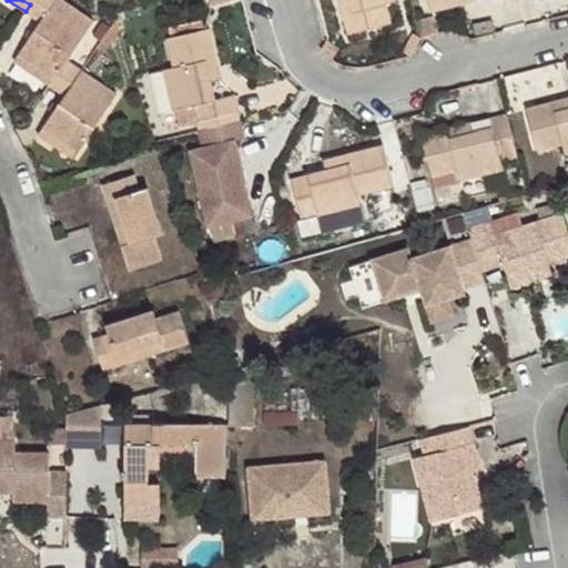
[(62,0),(32,0),(30,4),(26,11),(41,21),(18,56),(52,79),(66,59),(93,20),(62,0)]
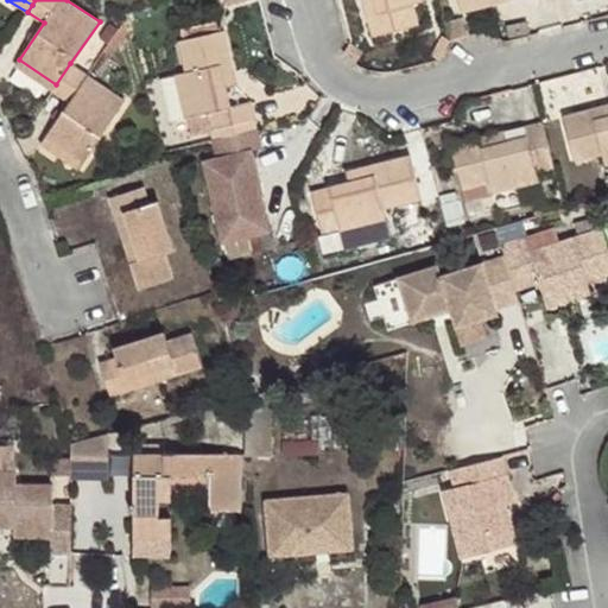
[(375,0),(377,2),(365,6),(373,37),(418,25),(412,4),(423,1),(422,0),(375,0)]
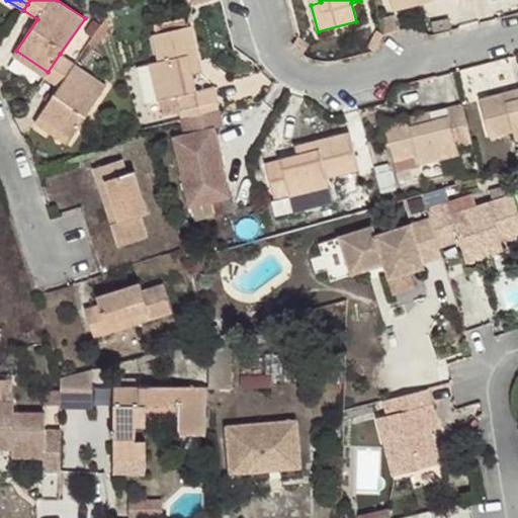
[(390,0),(393,11),(427,2),(426,0),(390,0)]
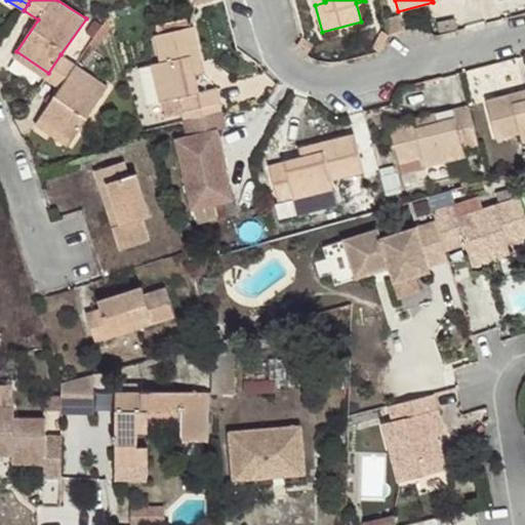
[(178,97),(182,112),(219,103),(216,88),(199,92),(195,76),(192,62),(201,61),(193,27),(154,36),(161,63),(151,65),(160,103),(178,97)]
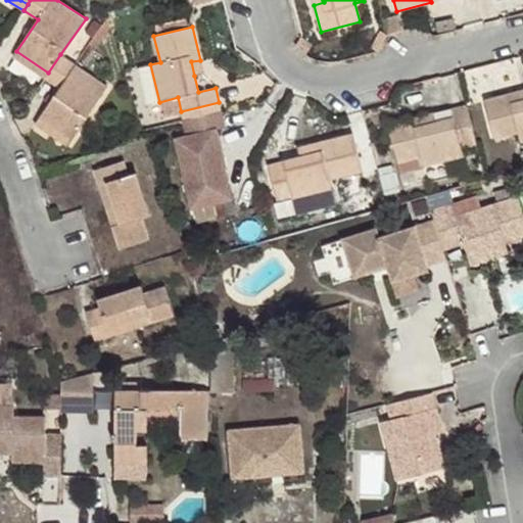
[(48,73),(16,51),(12,56),(44,79),(48,73)]
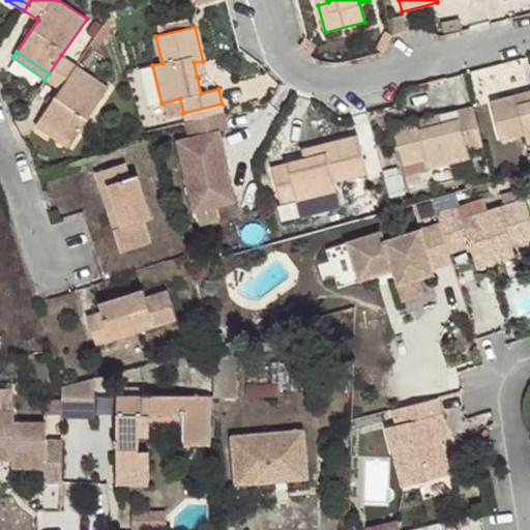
[(76,64),(61,55),(49,74),(45,80),(59,89),(38,119),(71,142),(109,87),(76,64)]
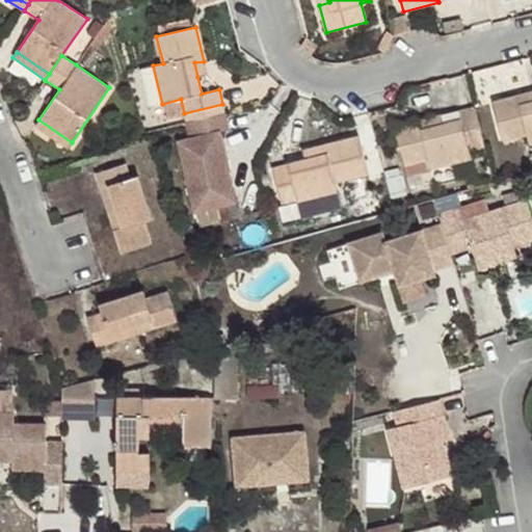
[(207,75),(204,61),(194,62),(197,77),(207,75)]
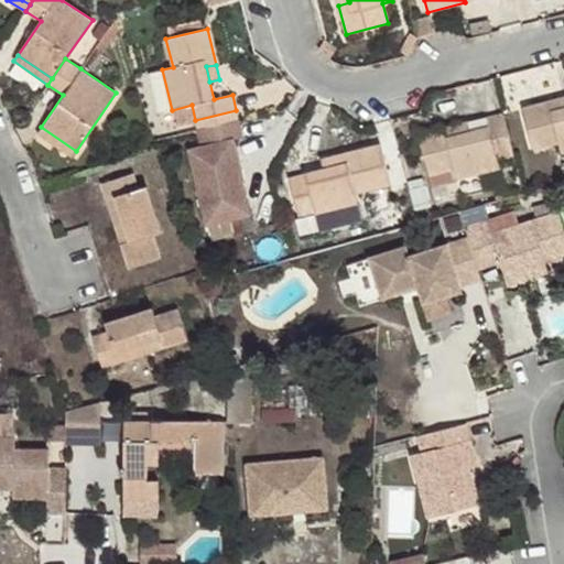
[(563,107),(563,108),(561,98),(522,108),(533,150),(557,143),(560,153),(563,152),(563,107)]
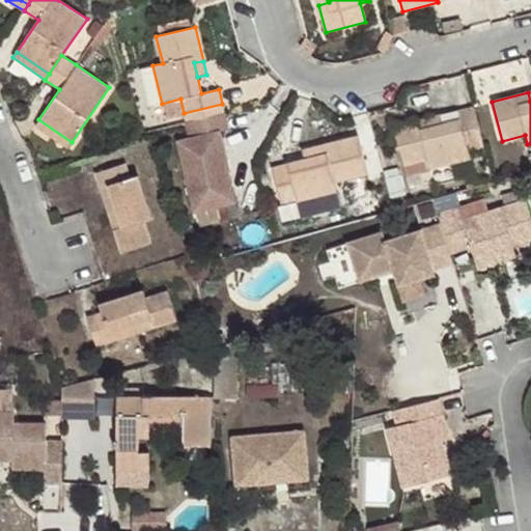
[(184,113),(186,122),(224,113),(222,104),(184,113)]
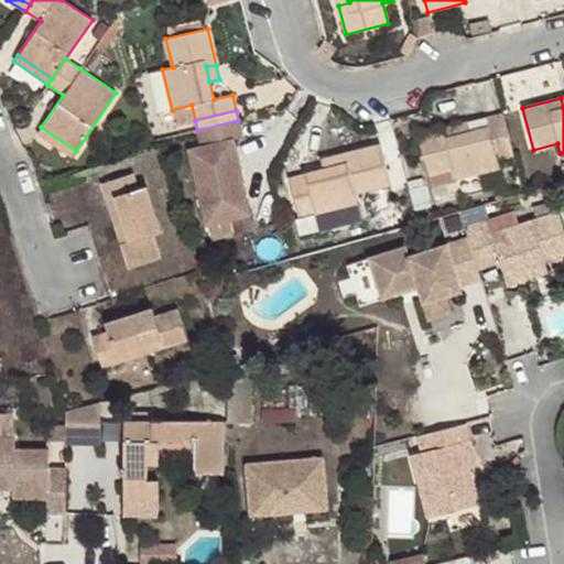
[(456,169),(457,177),(499,167),(497,159),(512,155),(502,114),(419,134),(430,175),(456,169)]
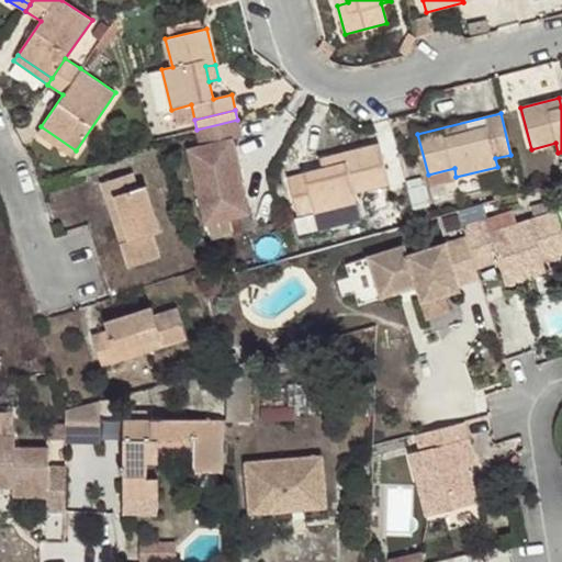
[(242,136),(237,120),(197,130),(201,146),(189,149),(206,224),(250,214),(242,179),(236,180),(226,141),(234,138),(242,136)]
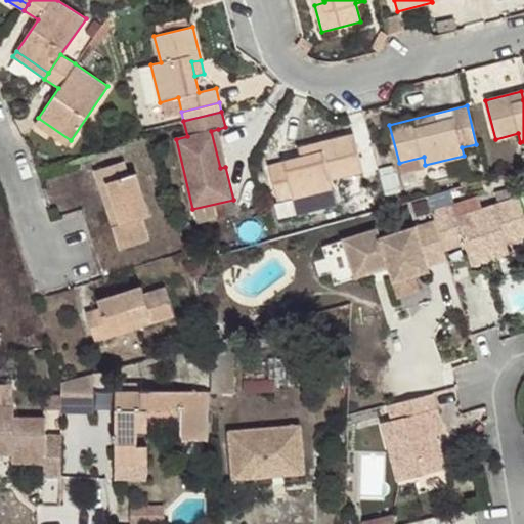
[(71,140),(38,118),(34,124),(67,146),(71,140)]
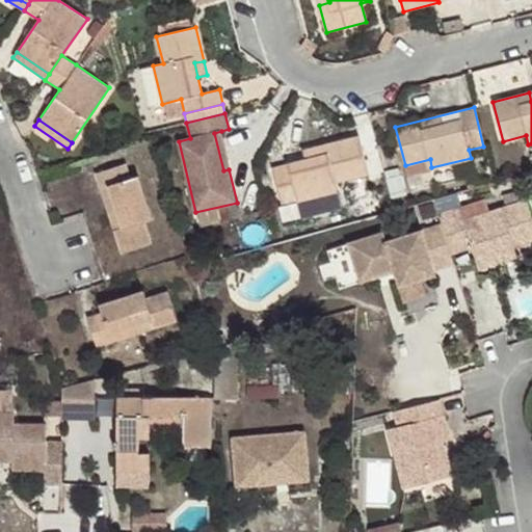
[(214,133),(223,170),(229,169),(230,169),(221,131),(214,133)]
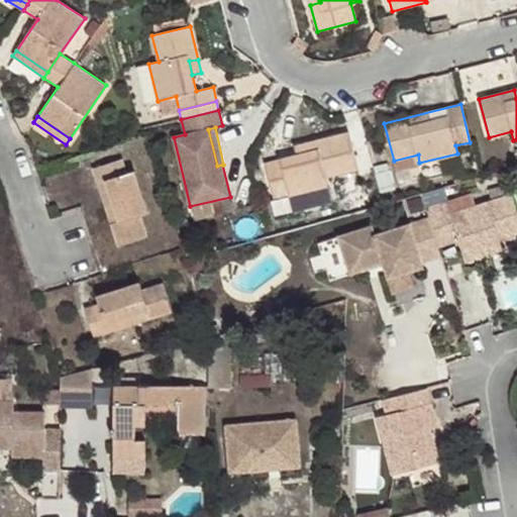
[(307,151),(296,154),(264,163),(274,199),(328,186),(326,177),(358,169),(348,131),(305,142),(307,151)]
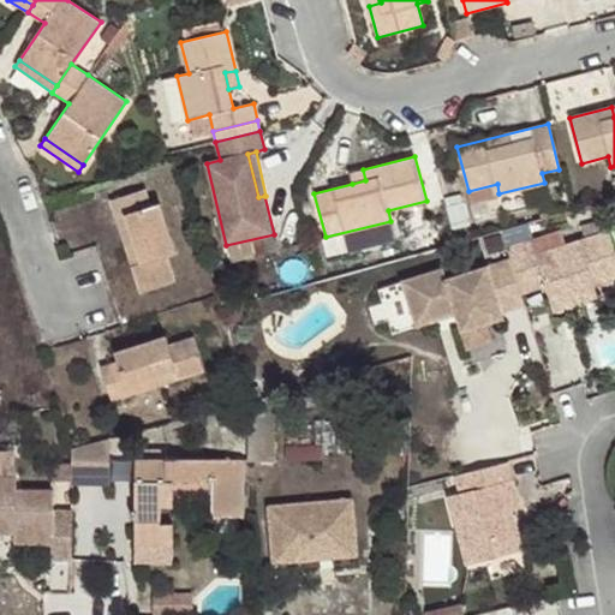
[(348,173),(352,184),(365,180),(363,169),(348,173)]
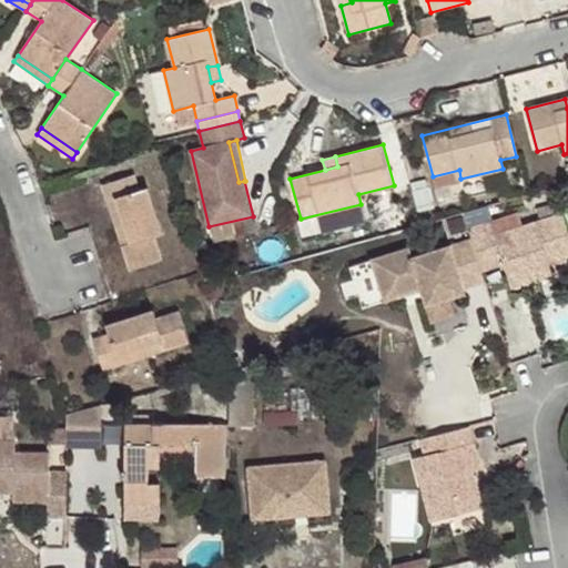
[(503,169),(460,179),(465,198),(507,186),(503,169)]
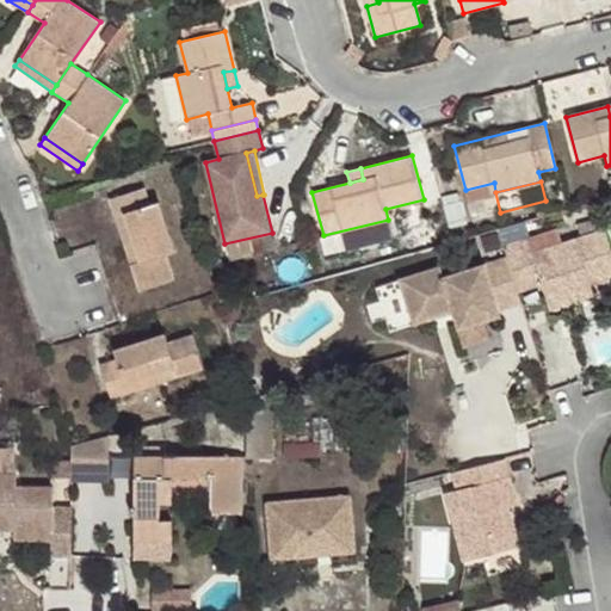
[(109,198),(115,216),(123,213),(140,261),(130,264),(139,291),(173,279),(165,254),(174,251),(158,202),(149,204),(143,186),(109,198)]
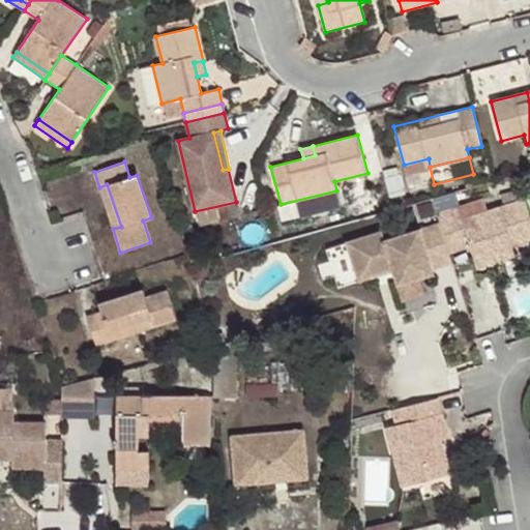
[(107,184),(99,187),(113,229),(121,227),(107,184)]
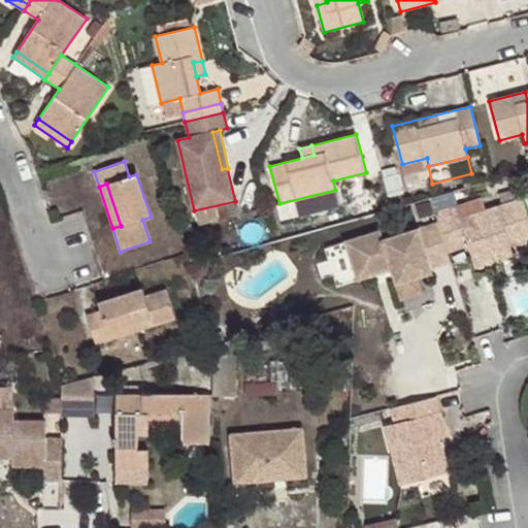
[(457,206),(436,212),(439,222),(449,253),(469,245),(473,260),(507,250),(506,245),(527,238),(527,217),(523,200),(461,219),(457,206)]
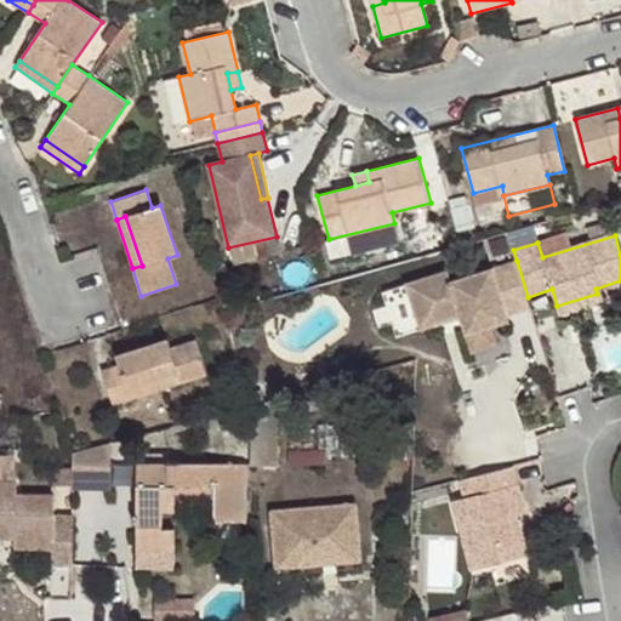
[(404,281),(415,314),(438,308),(453,318),(462,315),(468,332),(510,320),(506,305),(528,298),(528,297),(517,261),(453,279),(449,267),(404,281)]
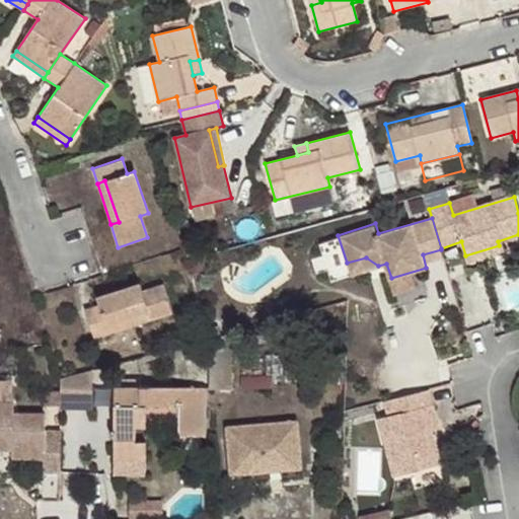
[(499,245),(465,255),(467,263),(502,251),(499,245)]
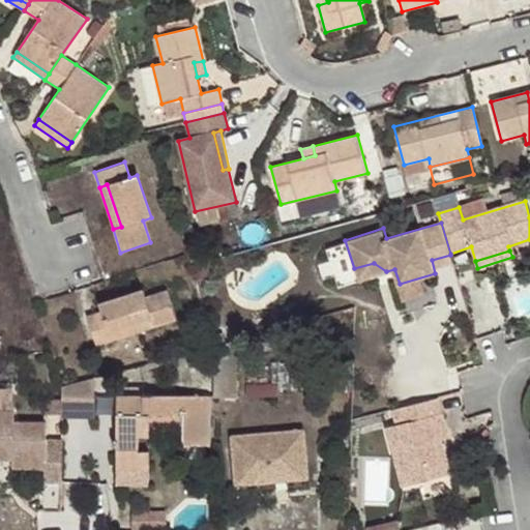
[(374,263),(354,268),(356,277),(386,271),(374,263)]
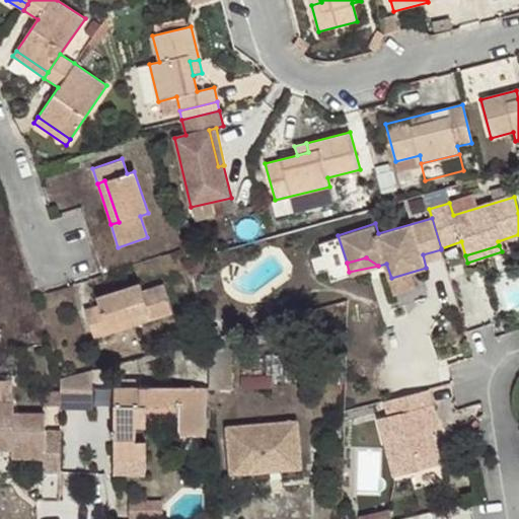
[(94,340),(109,335),(106,325),(148,312),(150,320),(172,313),(163,283),(143,290),(140,282),(96,296),(99,304),(84,309),(94,340)]
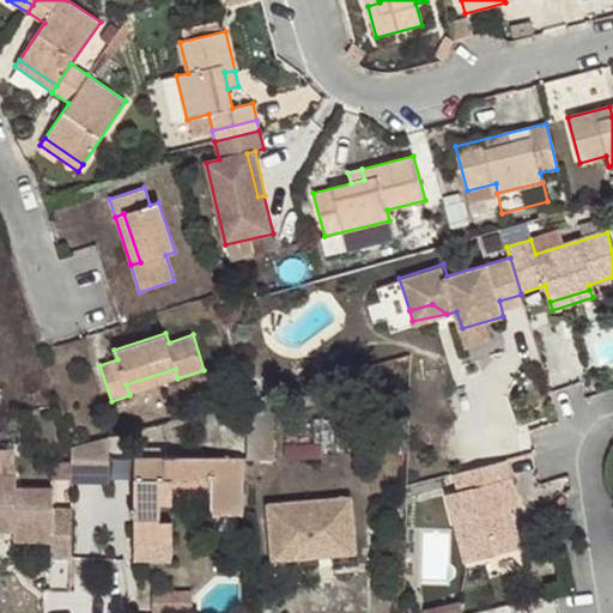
[(126,384),(129,395),(177,378),(175,369),(126,384)]
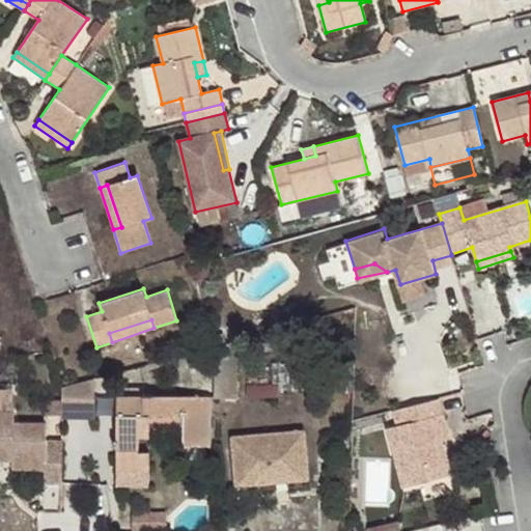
[(211,397),(233,398),(234,340),(215,345),(211,346),(211,397)]
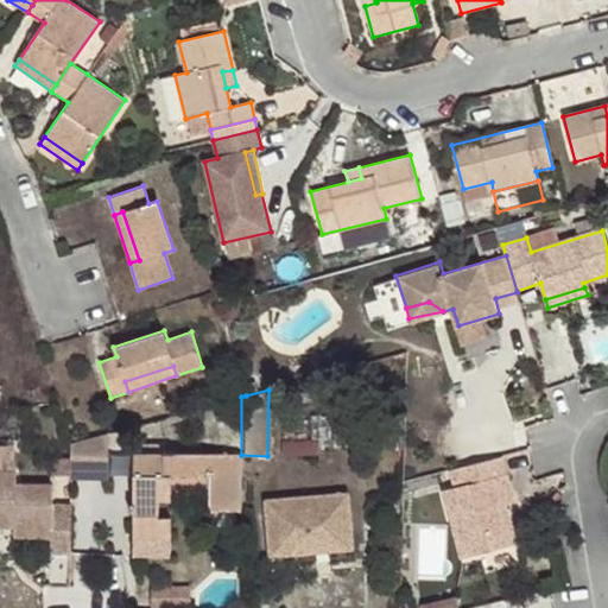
[(99,436),(71,443),(71,480),(108,480),(108,434),(99,436)]
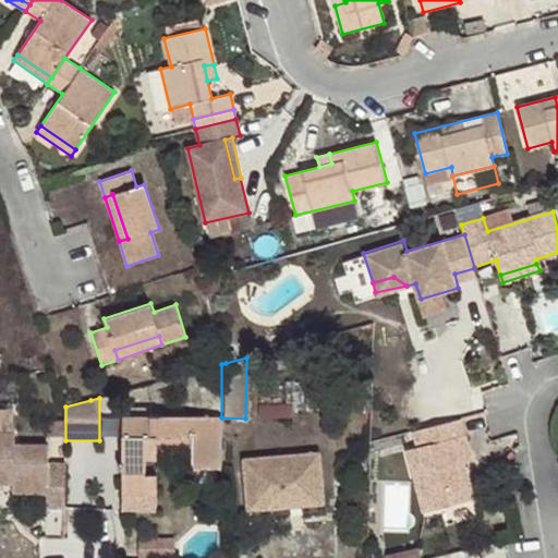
[(221,417),(123,416),(122,498),(157,498),(157,476),(145,475),(146,458),(157,459),(157,436),(180,437),(180,433),(193,433),(192,445),(191,469),(220,470),(221,417)]
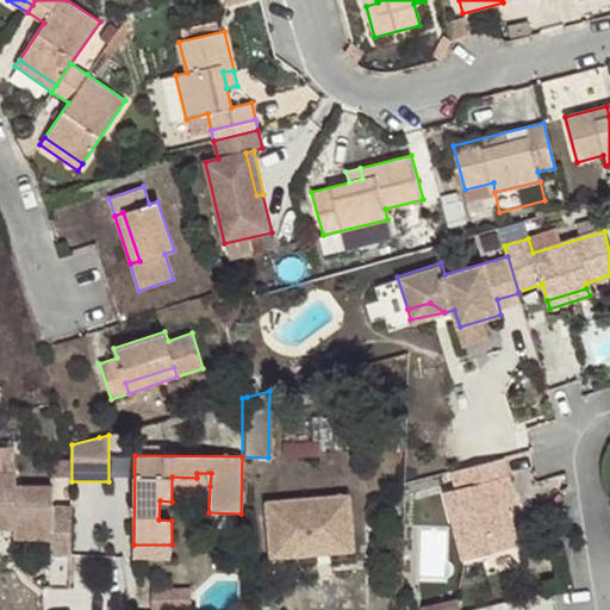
[(497,455),(446,468),(450,485),(439,489),(456,558),(511,542),(502,503),(493,474),(502,473),(497,455)]
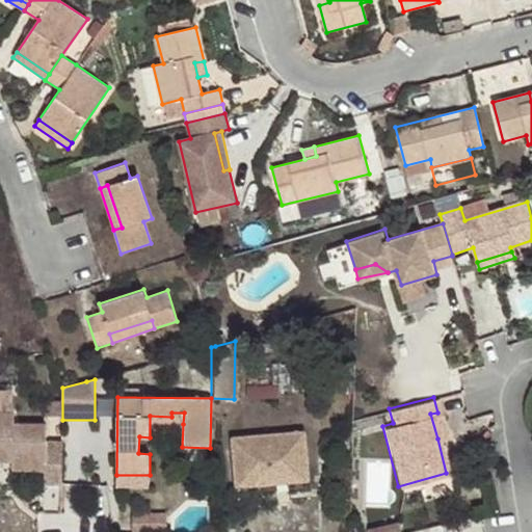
[(11,409),(0,409),(0,453),(11,454),(10,461),(10,470),(44,471),(44,485),(61,486),(62,441),(45,441),(46,426),(11,425),(11,409)]
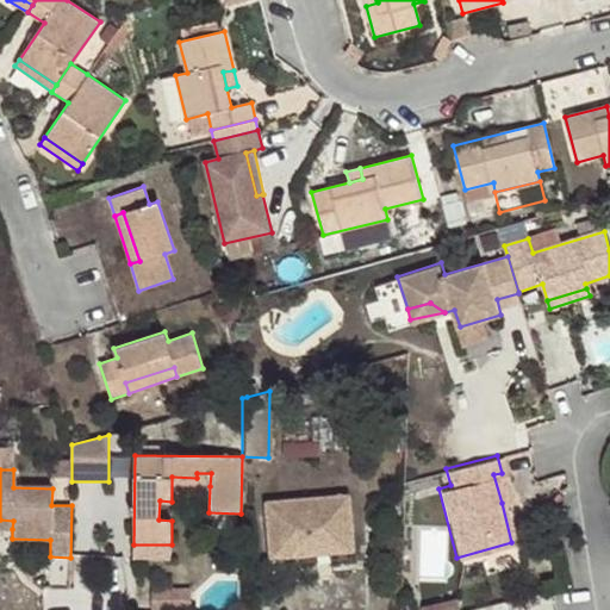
[(172,486),(210,486),(211,473),(197,473),(197,478),(172,477),(172,486)]
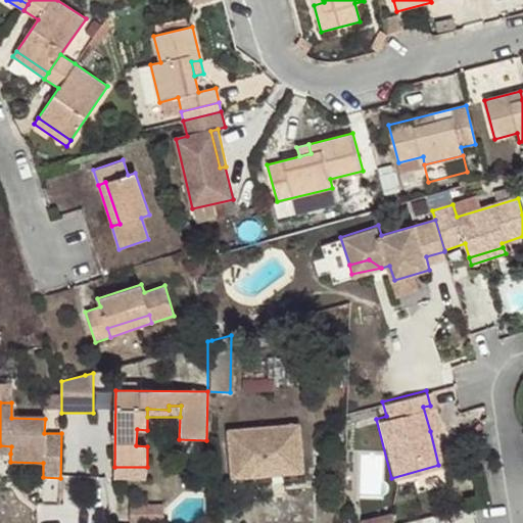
[(430,406),(423,407),(430,431),(436,430),(430,406)]
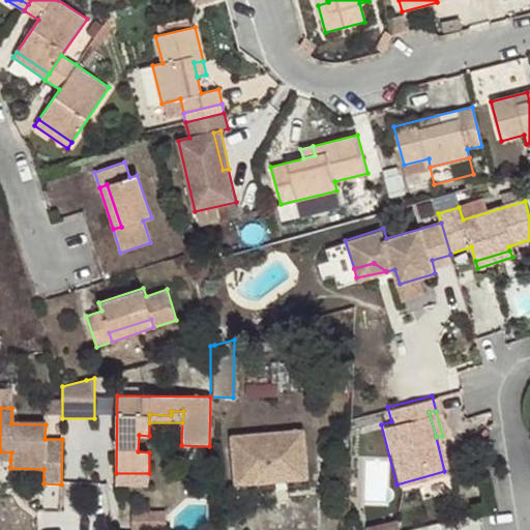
[(302,430),(231,437),(235,486),(268,482),(268,475),(306,471),(302,430)]
